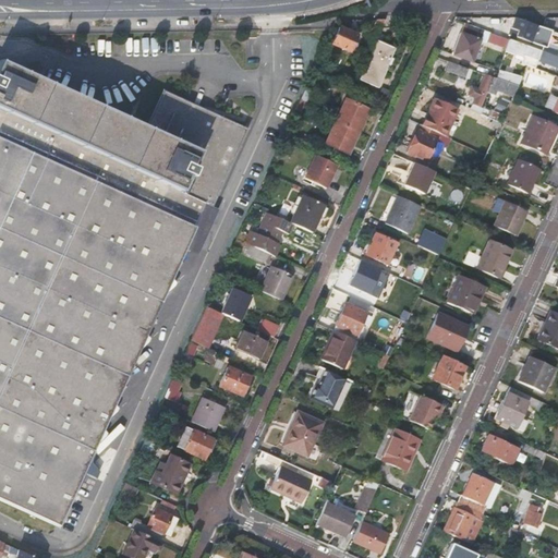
[(546,29),(513,17),(510,26),(518,29),(514,36),(541,46),(546,29)]
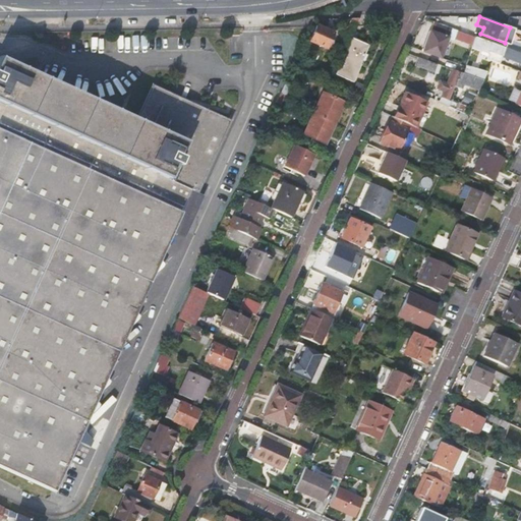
[(358,17),(351,17),(346,31),(342,29),(335,46),(344,50),(350,38),(358,17)]
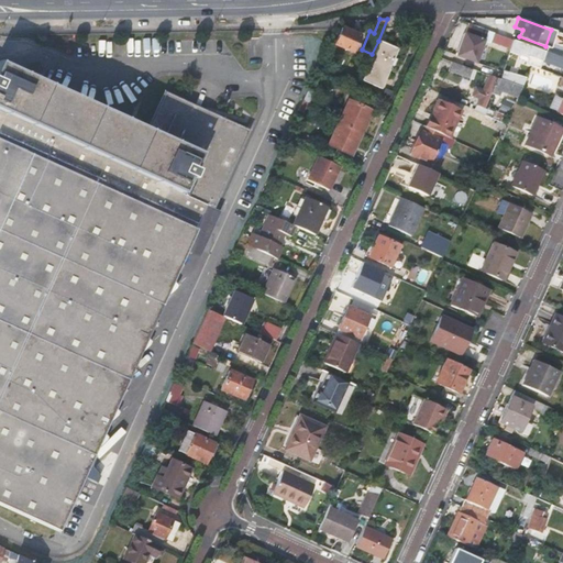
[(505,36),(467,23),(457,55),(475,61),(482,42),(500,48),(505,36)]
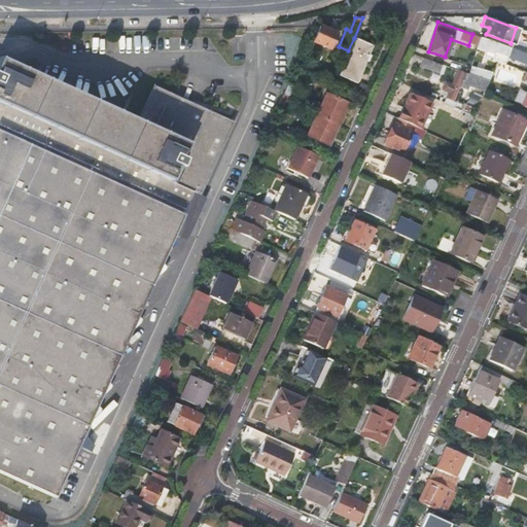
[(489,28),(482,25),(480,32),(486,34),(489,28)]
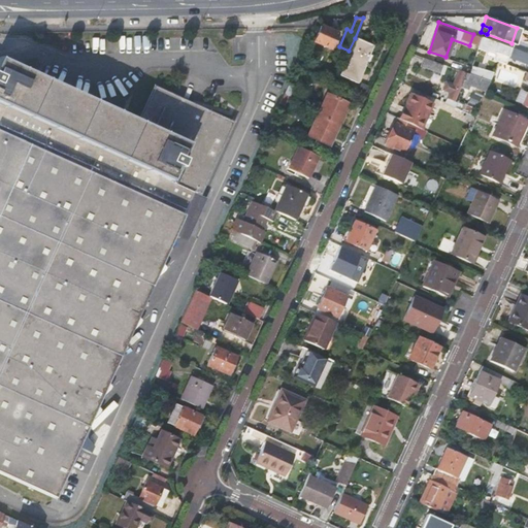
[(329,47),(336,33),(320,26),(312,40),(329,47)]
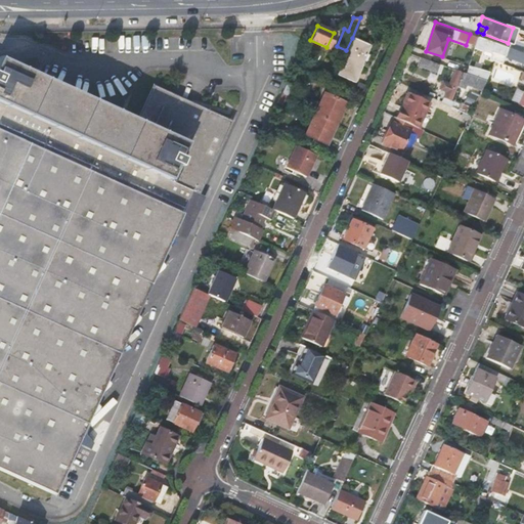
[(470,34),(466,45),(473,48),(477,37),(470,34)]
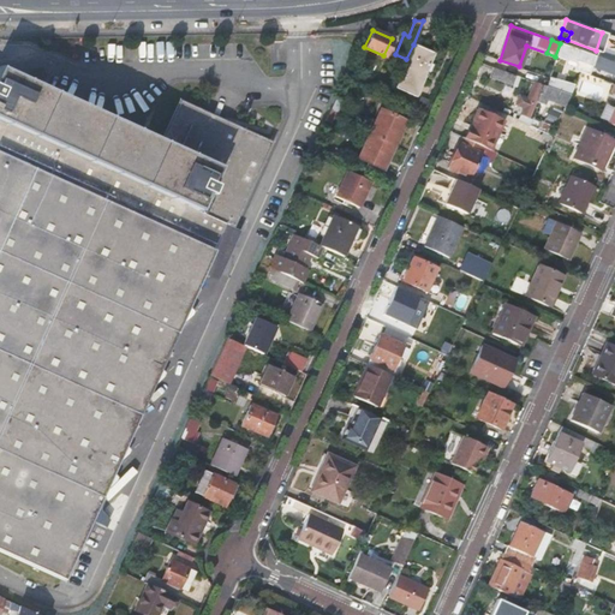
[(614,63),(560,43),(555,57),(565,59),(566,55),(614,73),(614,63)]
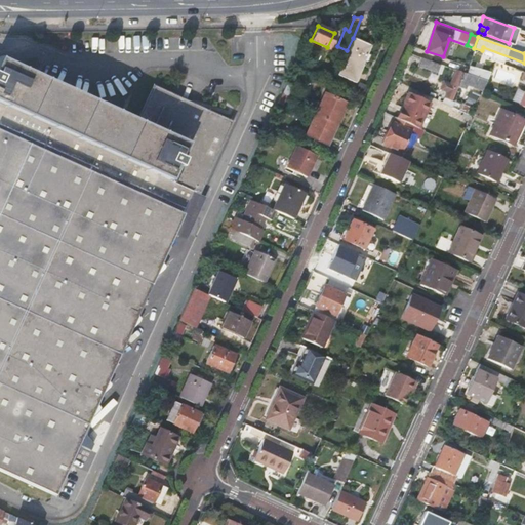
[(353,38),(347,50),(336,74),(355,82),(362,65),(361,65),(369,45),(353,38)]
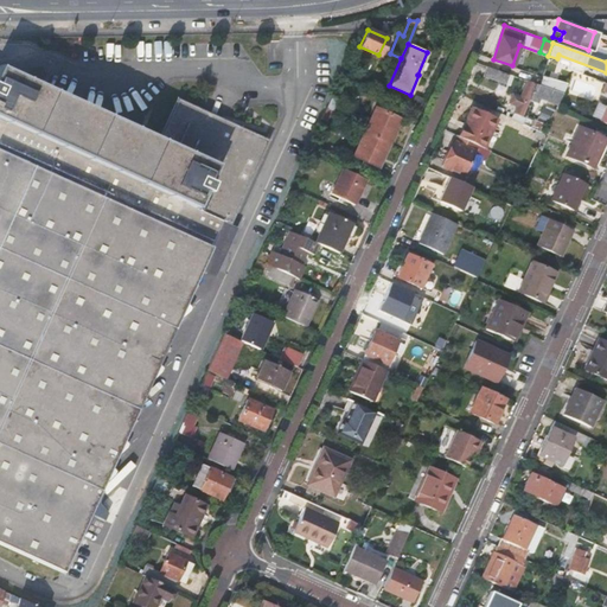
[(509,75),(487,66),(484,76),(506,84),(509,75)]
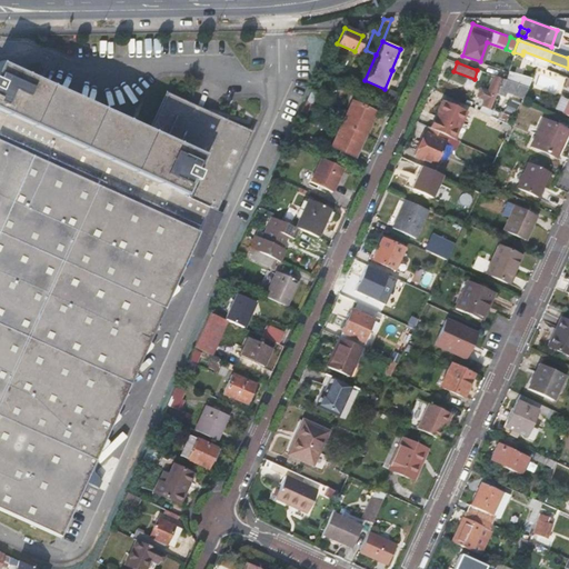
[(0,511),(57,537),(75,499),(206,208),(213,212),(248,133),(166,95),(148,133),(0,63),(0,511)]
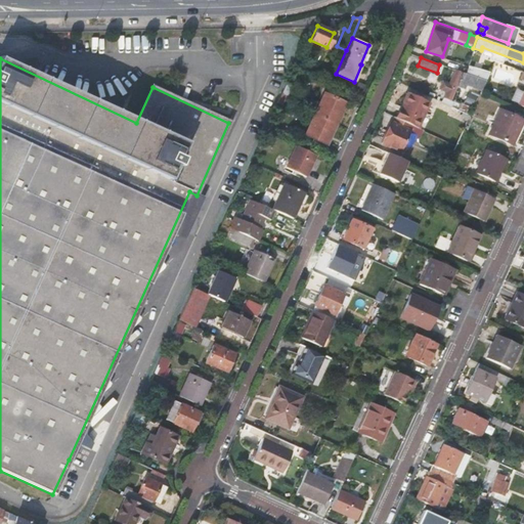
[(485,81),(489,72),(469,66),(466,74),(485,81)]
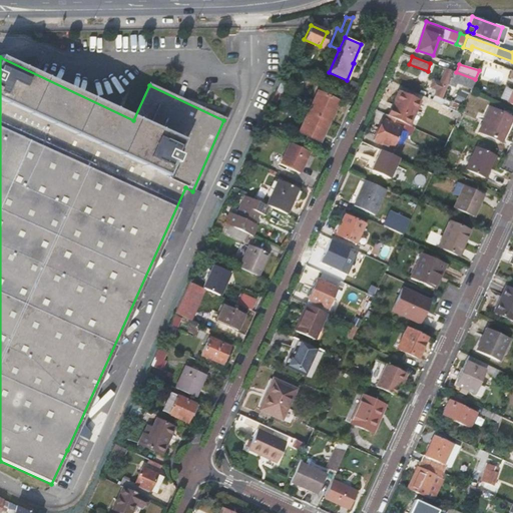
[(436,89),(432,100),(439,103),(452,71),(445,68),(439,82),(433,80),(431,87),(436,89)]
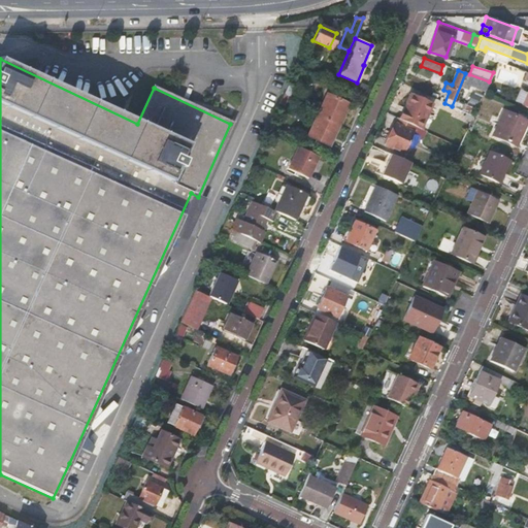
[(518,75),(502,70),(498,79),(515,86),(518,75)]
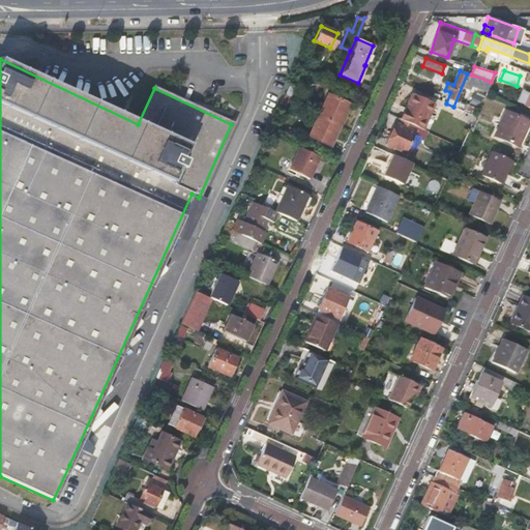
[(482,89),(487,91),(491,82),(471,75),(469,80),(483,86),(482,89)]
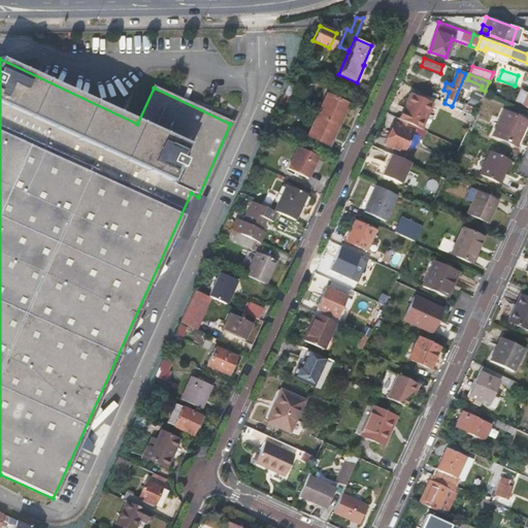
[(400,121),(413,126),(420,129),(430,103),(408,94),(404,104),(407,105),(400,121)]
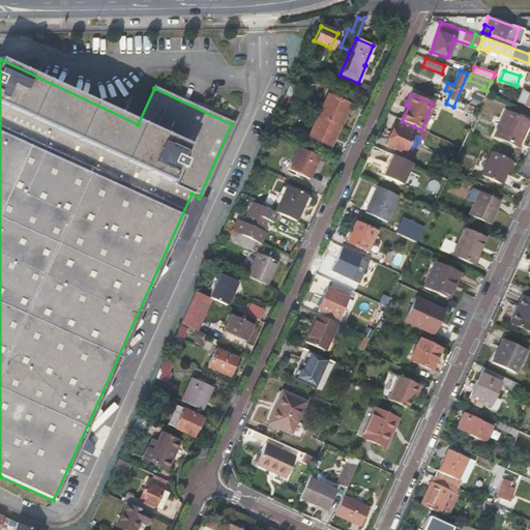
[(318,116),(340,125),(349,105),(327,95),(318,116)]
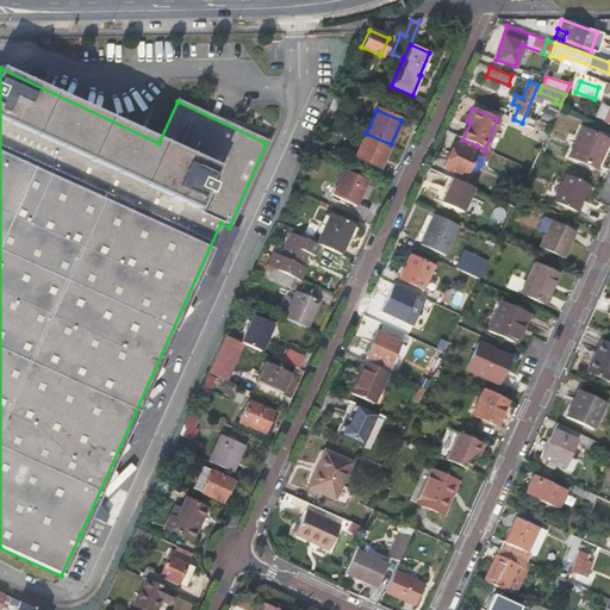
[(467,120),(459,137),(462,139),(471,122),(467,120)]
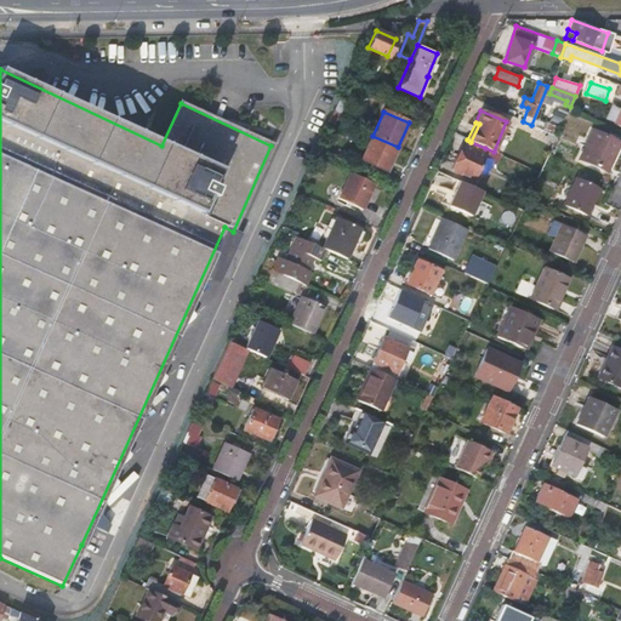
[(530,136),(552,146),(556,136),(534,126),(530,136)]
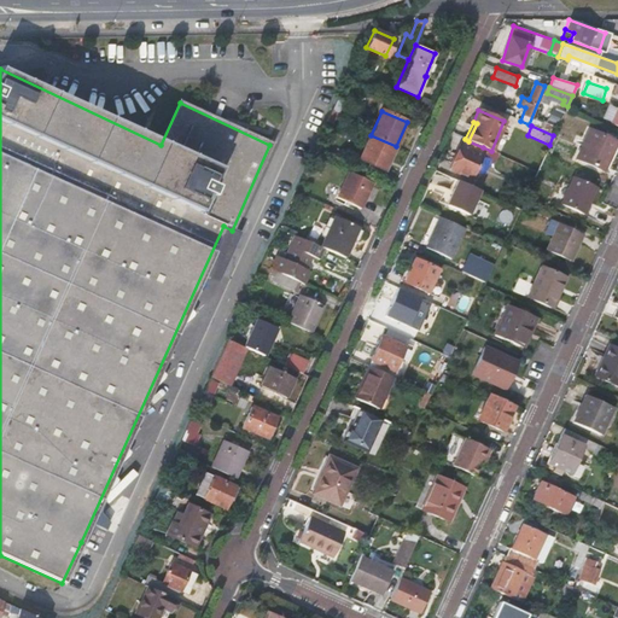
[(604,168),(617,139),(590,127),(577,156),(604,168)]
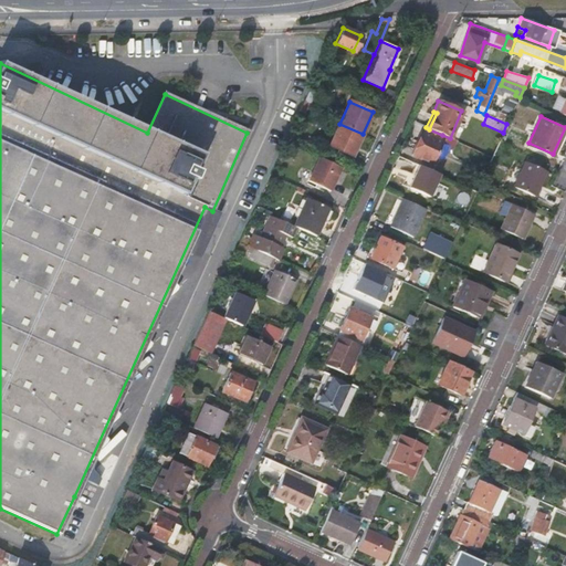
[(352,157),(363,134),(339,124),(328,146),(352,157)]
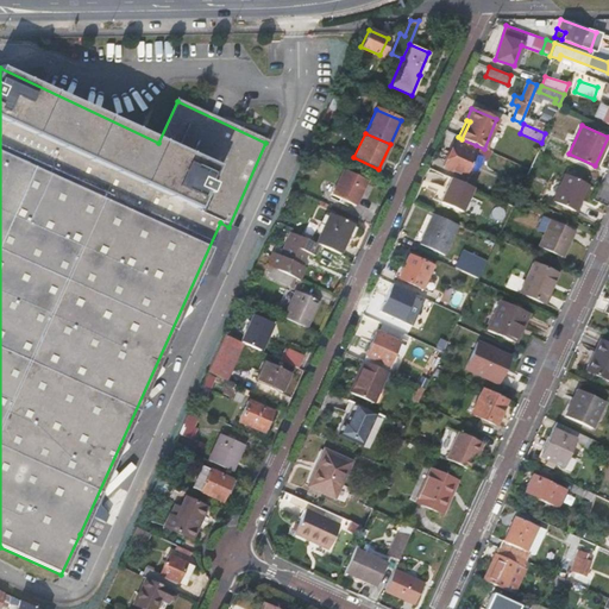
[(458,137),(444,167),(465,176),(476,152),(473,151),(476,145),(462,139),(458,137)]
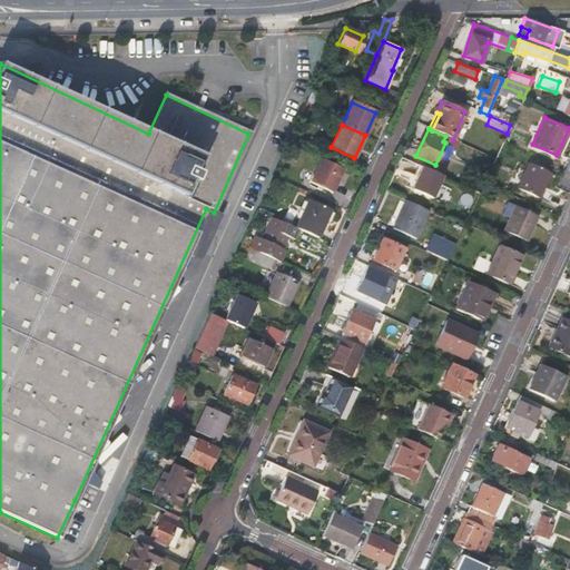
[(332,193),(343,169),(321,159),(310,183),(332,193)]
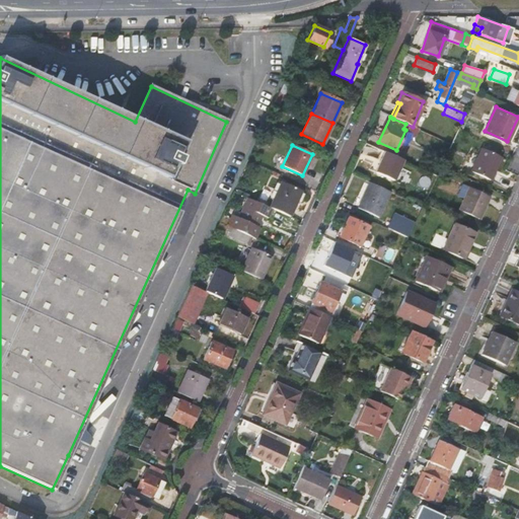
[(490,178),(501,155),(482,147),(471,169),(490,178)]
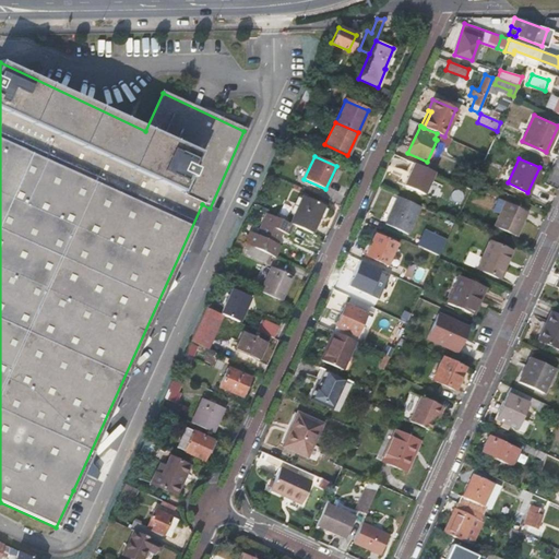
[(433,173),(413,164),(403,186),(423,195),(433,173)]
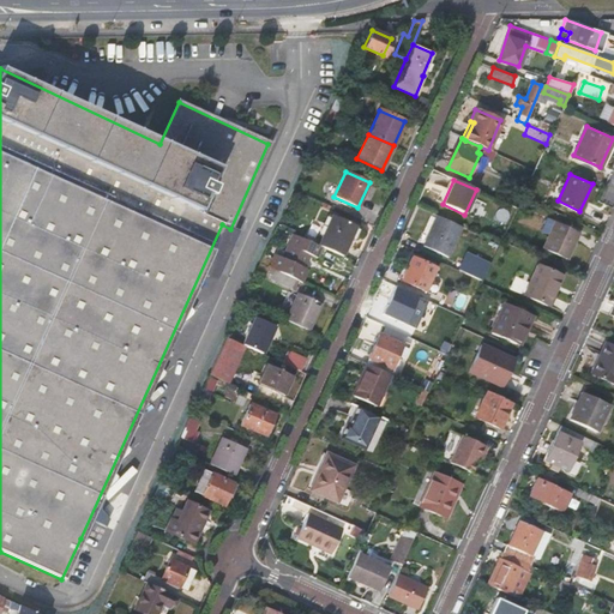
[(319,246),(342,257),(347,246),(355,227),(330,216),(317,246),(319,246)]
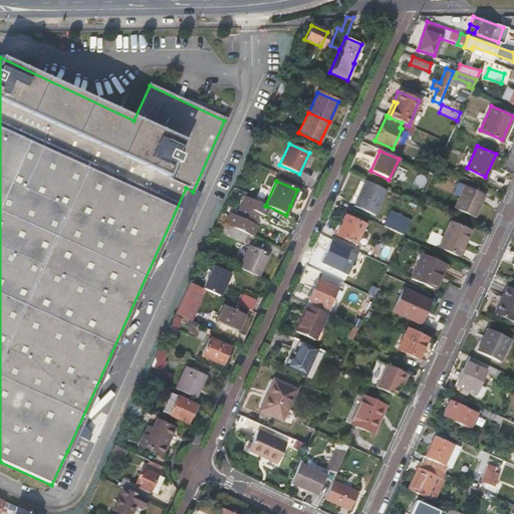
[(386,190),(365,181),(354,205),(373,215),(386,190)]
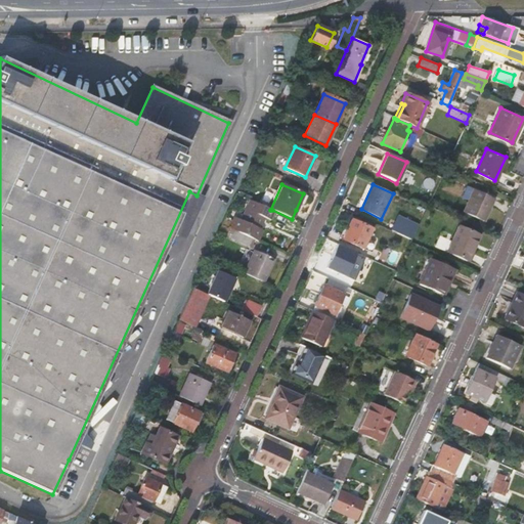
[(482,220),(493,197),(474,187),(463,211),(482,220)]
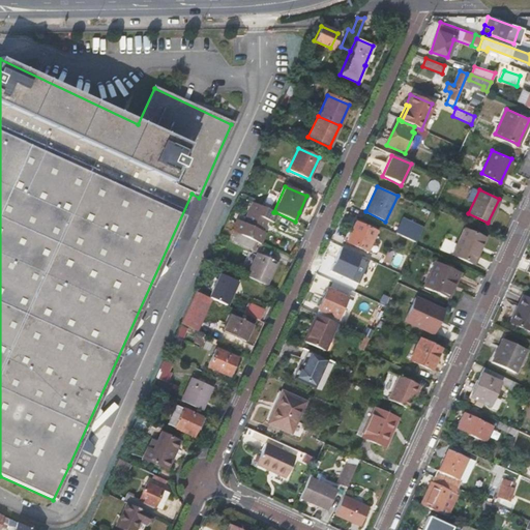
[(192,194),(69,465),(76,468),(199,198),(192,194)]
